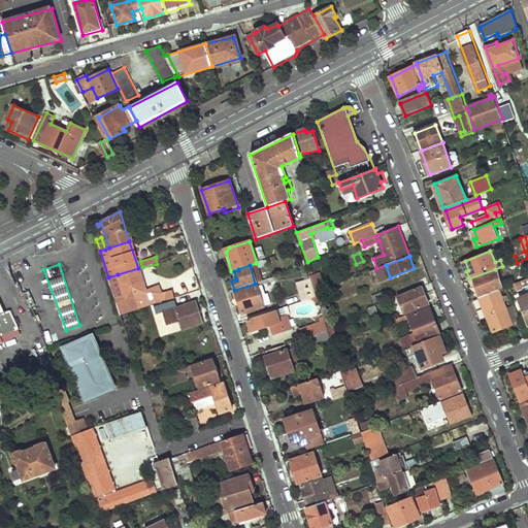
[(138,268),(118,274),(126,298),(117,301),(121,315),(151,306),(138,268)]
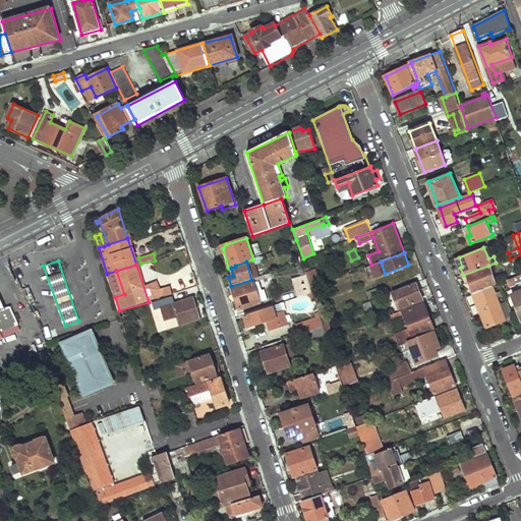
[(488,266),(463,275),(462,276),(465,284),(468,283),(473,293),(491,286),(496,284),(488,266)]
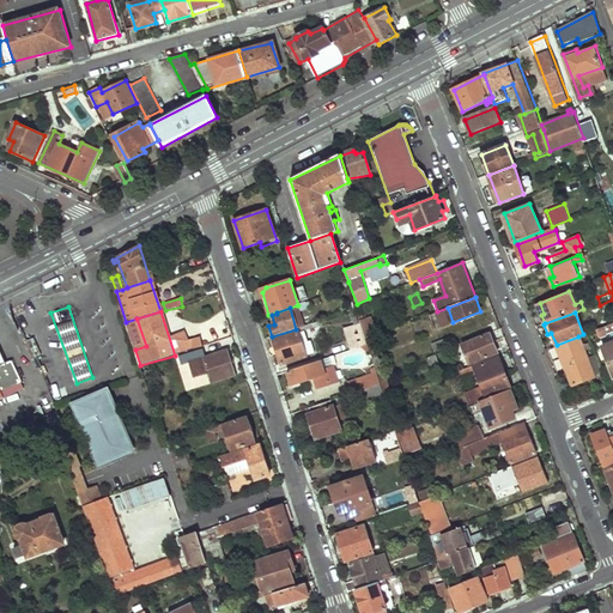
[(612,322),(596,328),(600,337),(612,331),(612,343),(602,346),(612,375),(612,322)]
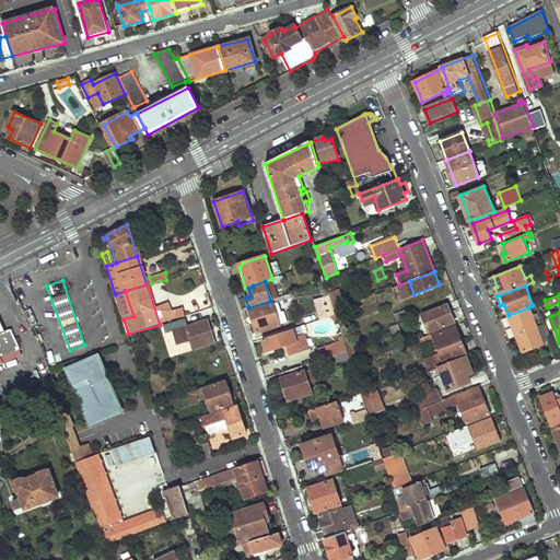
[(270,301),(248,307),(257,333),(278,326),(271,304),(287,300),(286,295),(270,301)]
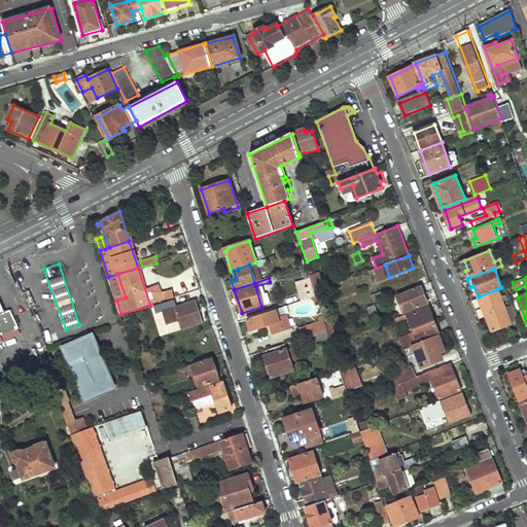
[(310,279),(295,283),(301,301),(316,295),(315,292),(310,279)]
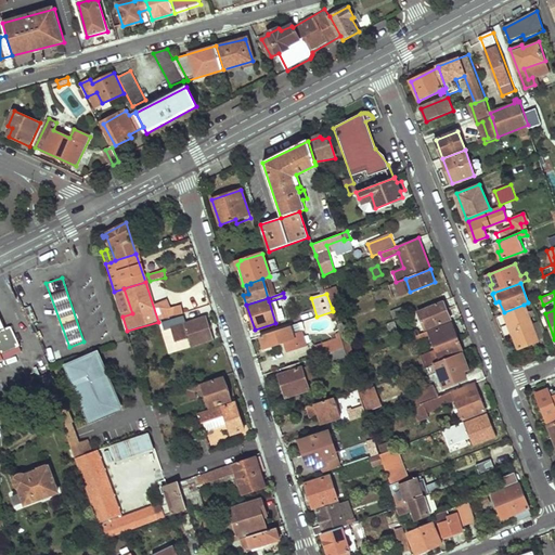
[(384,300),(382,294),(374,297),(376,304),(384,300)]
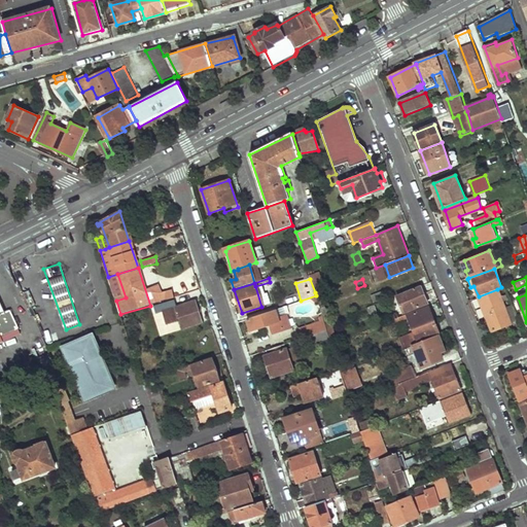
[(421,286),(396,295),(398,302),(396,303),(397,308),(400,307),(403,313),(427,304),(421,286)]
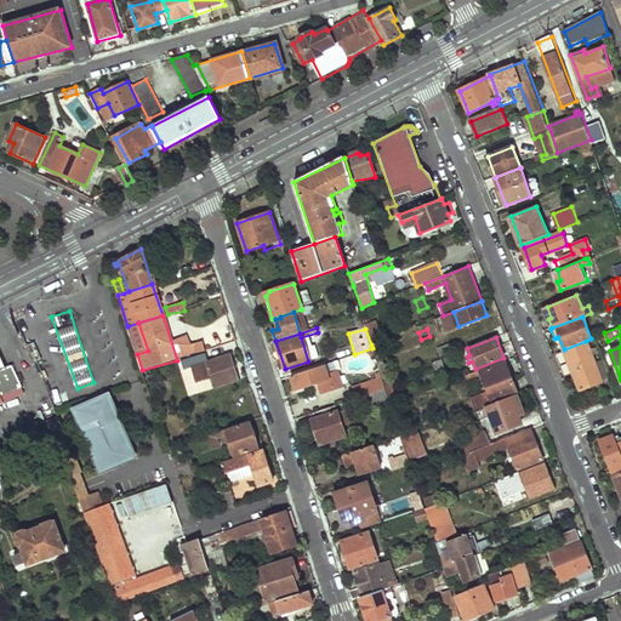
[(590,349),(586,341),(564,349),(580,391),(603,381),(593,355),(598,353),(596,347),(590,349)]
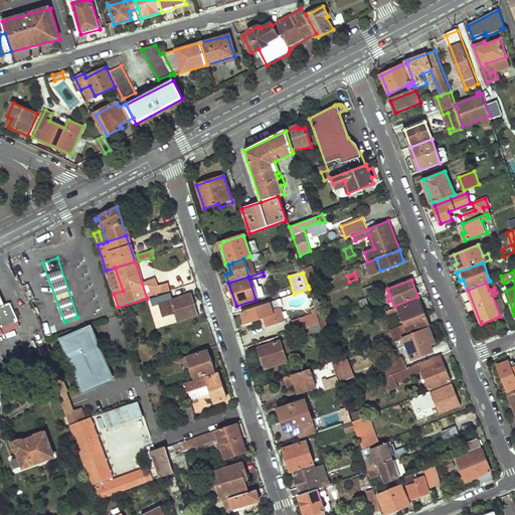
[(309,289),(312,297),(319,295),(315,284),(308,286),(309,289)]
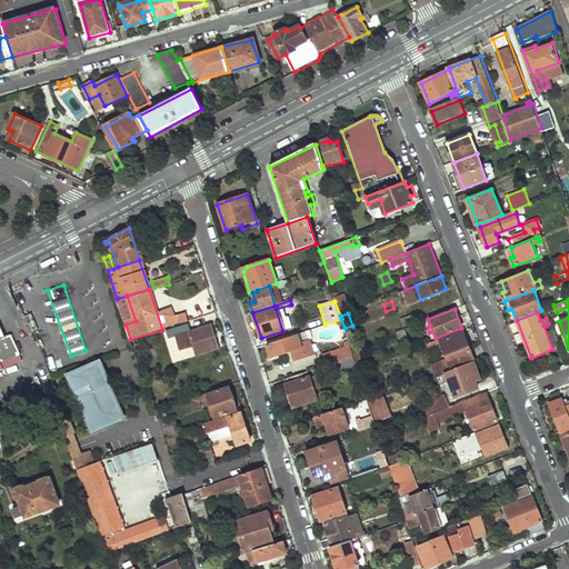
[(419,321),(416,313),(401,319),(405,327),(419,321)]
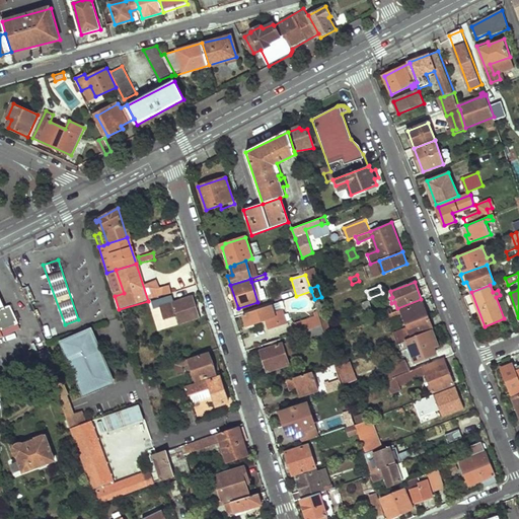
[(193,296),(168,303),(171,313),(174,312),(175,316),(170,318),(173,326),(200,318),(193,296)]
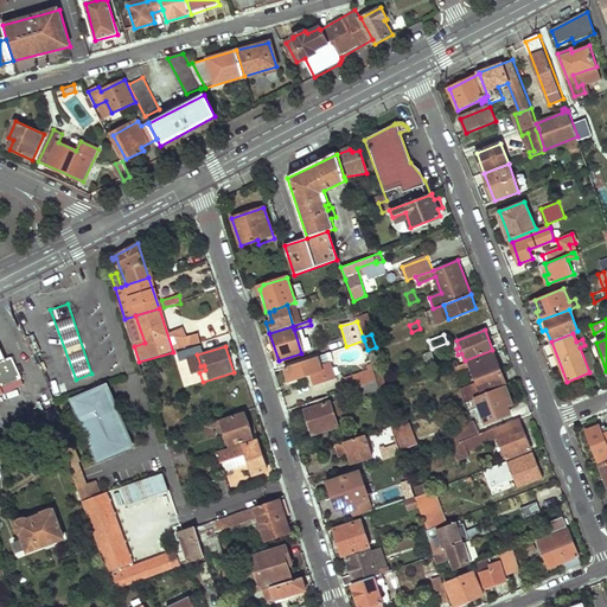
[(331,353),(283,369),(283,372),(281,372),(285,383),(310,375),(313,385),(334,378),(328,363),(334,362),(331,353)]
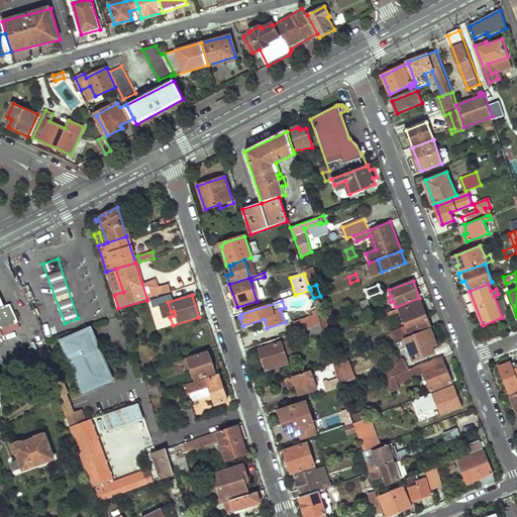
[(321,301),(315,303),(319,316),(325,314),(321,301)]
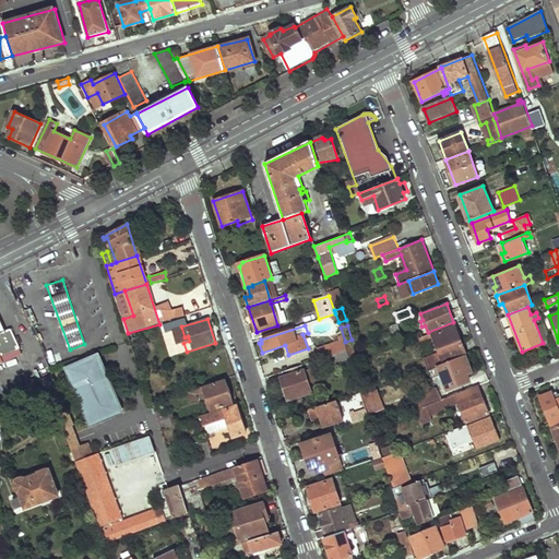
[(436,359),(425,363),(428,369),(465,355),(466,355),(455,325),(432,334),(432,333),(416,340),(417,342),(433,336),(440,354),(436,356),(436,359)]
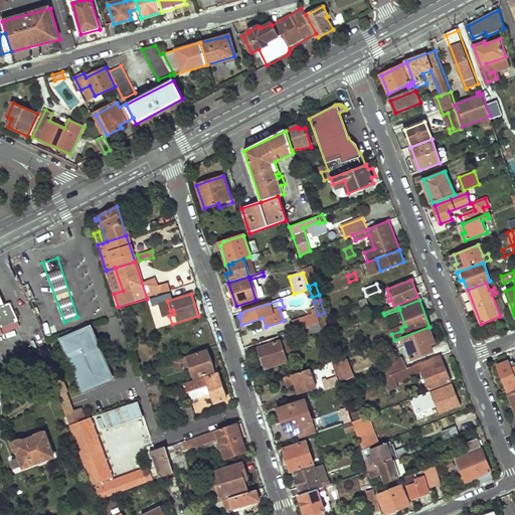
[(0,333),(19,325),(8,301),(3,304),(0,305),(0,333)]
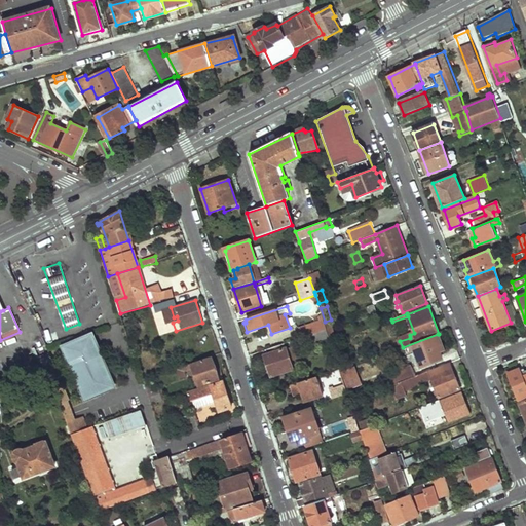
[(300,338),(303,337),(326,330),(324,324),(323,321),(322,321),(321,318),(296,327),(300,338)]
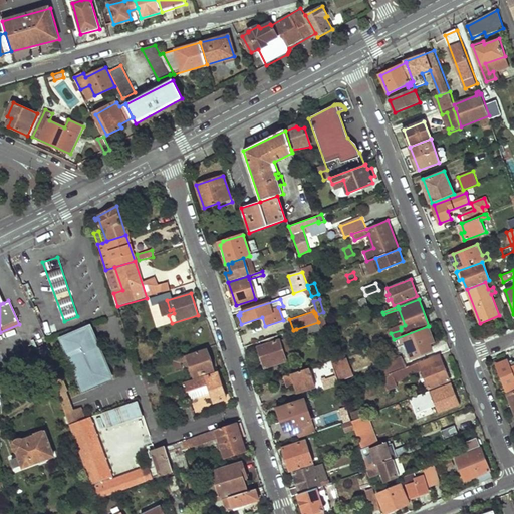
[(322,313),(316,316),(318,322),(321,332),(322,335),(329,333),(322,313)]
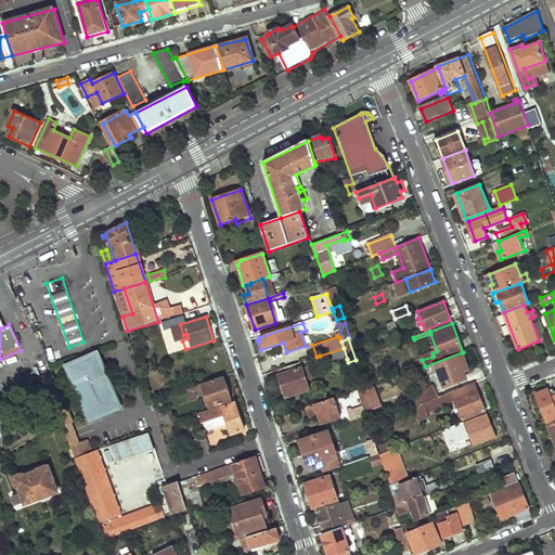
[(344,348),(320,356),(324,366),(347,359),(344,348)]
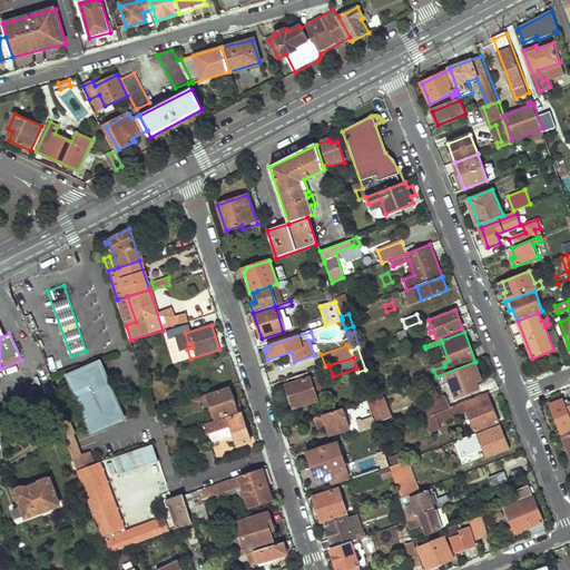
[(92,432),(123,420),(100,362),(68,375),(92,432)]
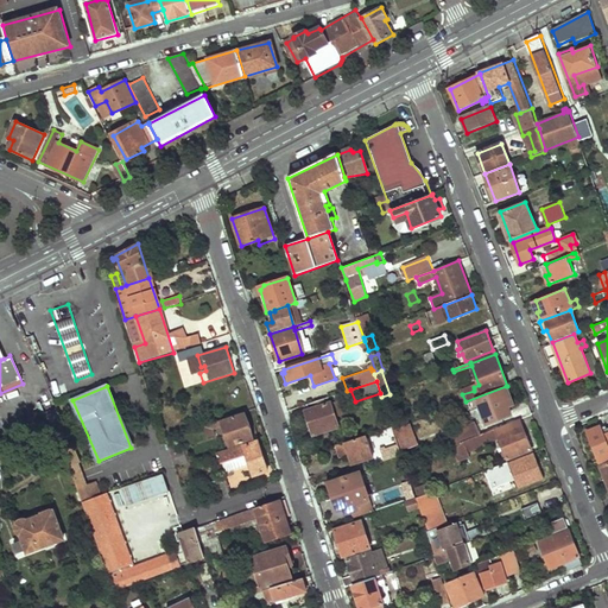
[(458,405),(460,410),(474,404),(474,403),(486,398),(496,424),(512,418),(507,407),(513,405),(506,386),(466,401),(458,405)]
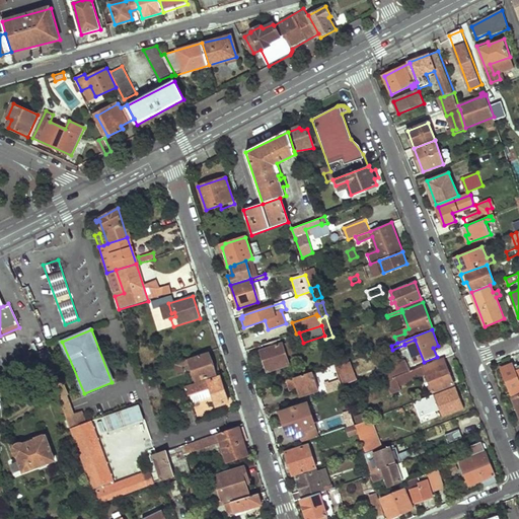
[(280,340),(263,345),(265,352),(261,353),(267,371),(288,365),(280,340)]
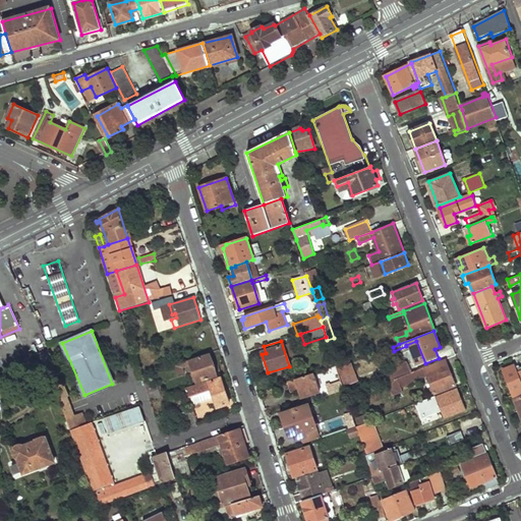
[(209,354),(188,361),(193,372),(190,374),(191,377),(194,377),(196,383),(217,375),(216,373),(220,372),(219,367),(214,368),(210,354),(209,354)]
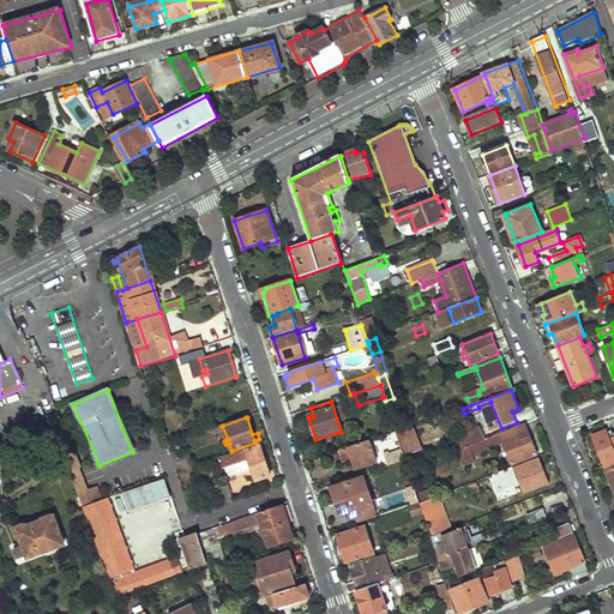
[(503,440),(512,464),(537,455),(525,423),(485,439),(477,443),(479,446),(481,445),(482,449),(503,440)]
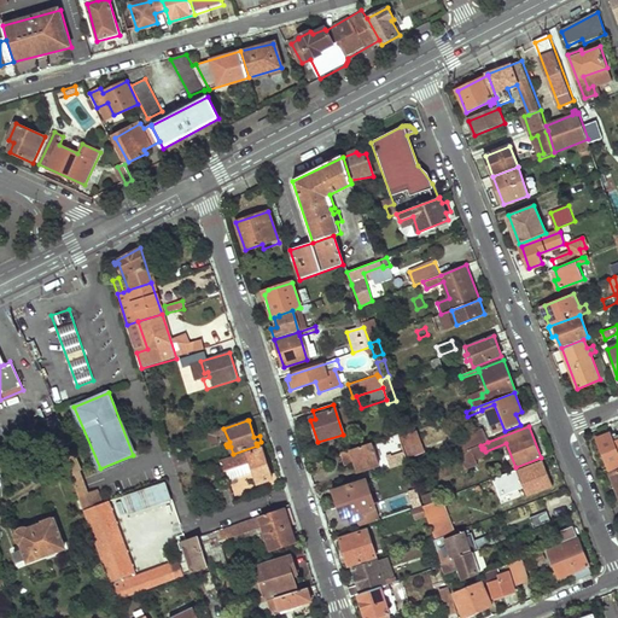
[(481,445),(488,442),(483,429),(468,433),(473,448),(481,445)]
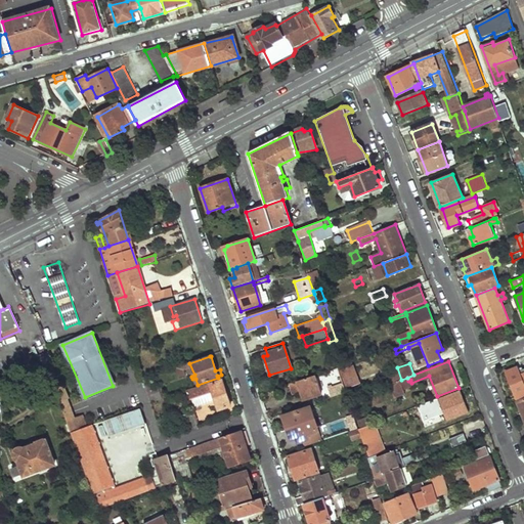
[(180,365),(174,367),(178,378),(183,376),(180,365)]
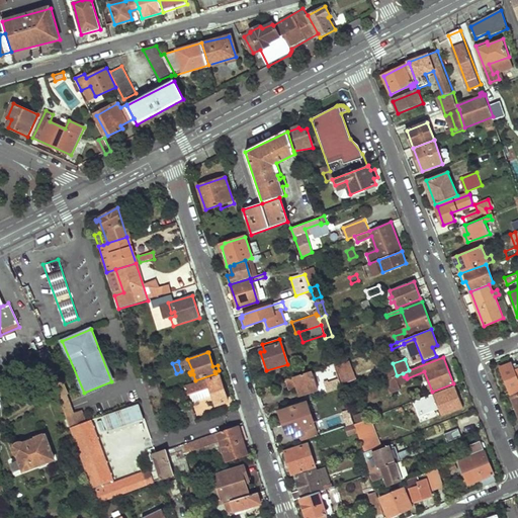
[(348,361),(334,366),(338,376),(344,374),(345,377),(353,374),(348,361)]
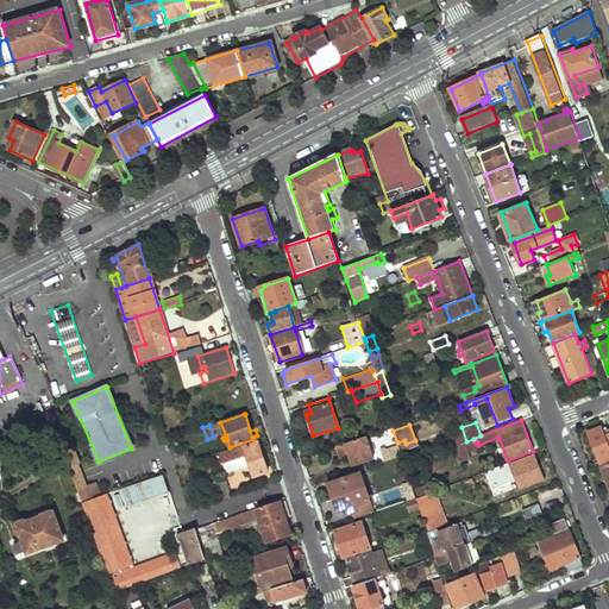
[(588,432),(601,464),(608,460),(608,428),(602,432),(601,427),(588,432)]
